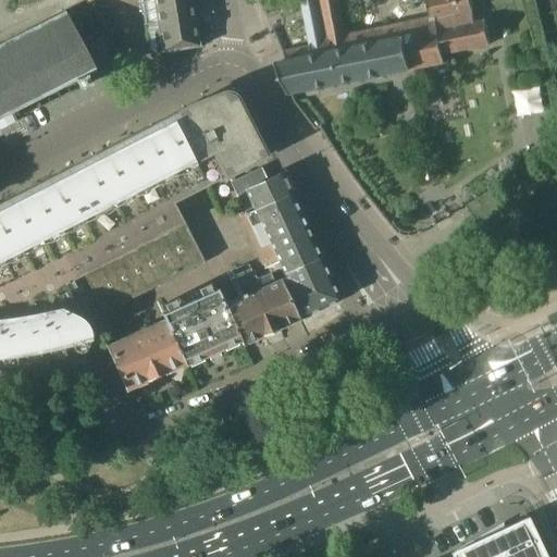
[(193,0),(153,0),(162,53),(200,47),(193,0)]
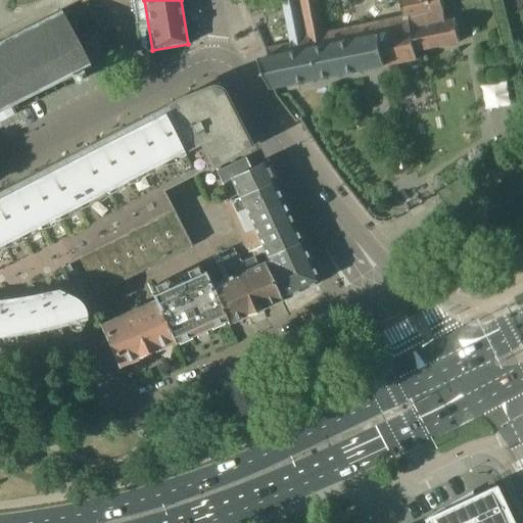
[(283,0),(292,43),(279,46),(281,56),(271,58),(259,60),(273,89),(275,88),(370,69),(386,66),(387,70),(394,69),(393,64),(418,59),(417,51),(462,42),(456,13),(446,15),(442,0),(283,0)]
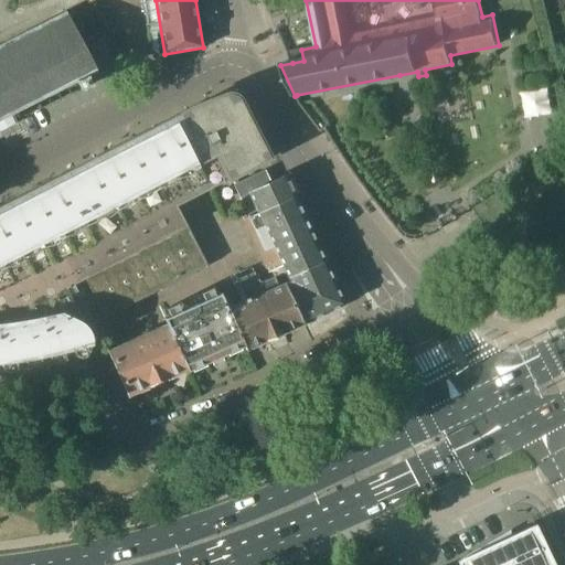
[(0,131),(17,124),(12,115),(77,81),(82,89),(92,85),(87,75),(97,71),(97,70),(117,60),(103,31),(82,42),(82,41),(66,12),(0,45),(0,131)]
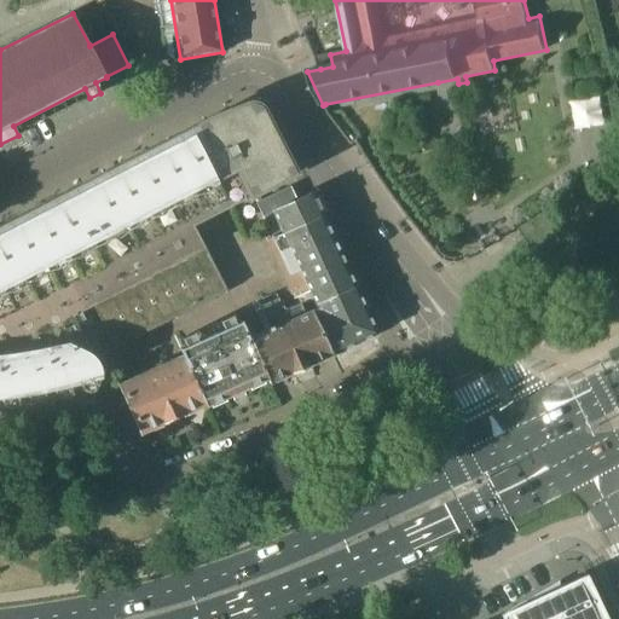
[(602,71),(588,73),(588,82),(602,80),(602,71)]
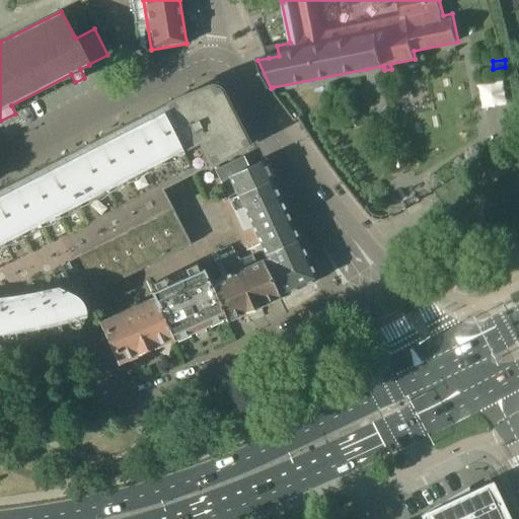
[(0,341),(15,340),(38,336),(62,330),(84,324),(82,318),(82,315),(82,312),(82,309),(83,307),(84,304),(85,302),(87,299),(89,297),(91,295),(94,293),(191,243),(163,189),(248,145),(220,89),(220,88),(217,87),(215,86),(212,85),(209,85),(208,86),(196,90),(179,97),(160,106),(0,189),(0,341)]
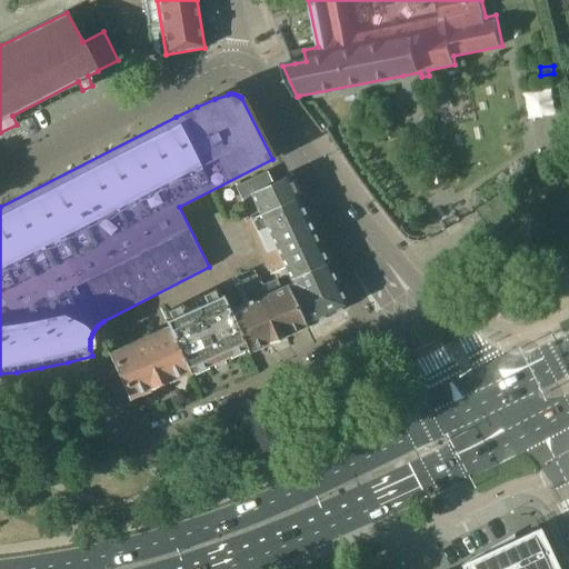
[(268,171),(237,186),(247,209),(241,211),(247,221),(298,197),(288,176),(273,182),(268,171)]
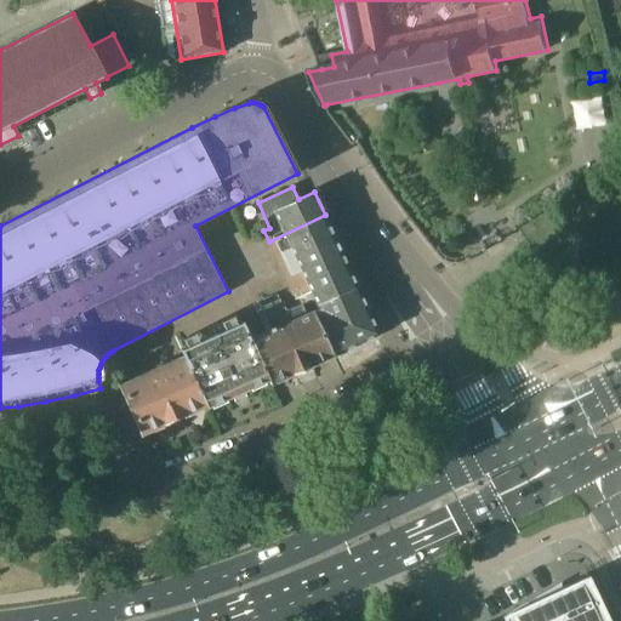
[(315,298),(318,305),(358,286),(325,215),(269,241),(296,298),(300,297),(303,305),(315,298)]
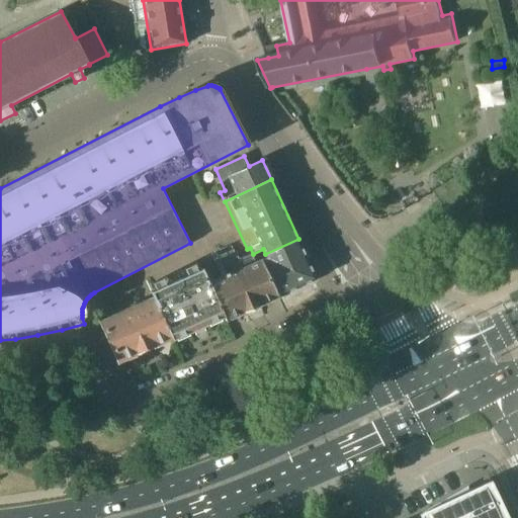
[(266,257),(262,259),(279,295),(317,278),(298,239),(265,254),(266,257)]
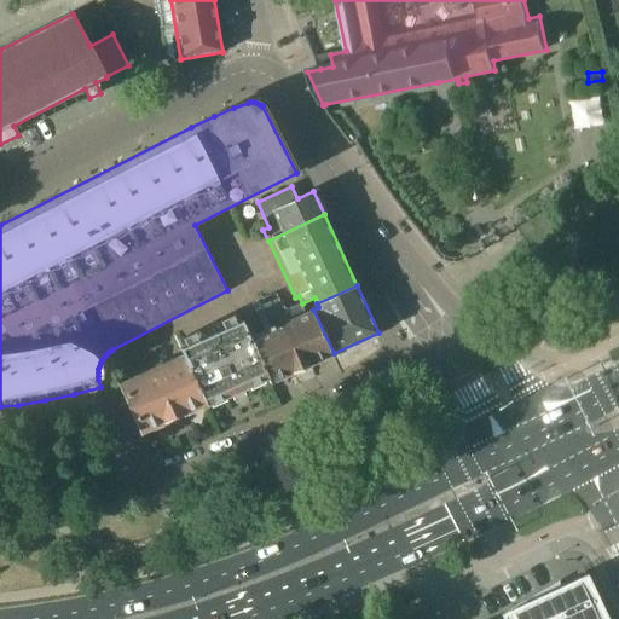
[(334,354),(334,353),(313,310),(306,313),(302,304),(285,311),(279,299),(261,307),(272,329),(252,337),(270,377),(271,382),(334,354)]
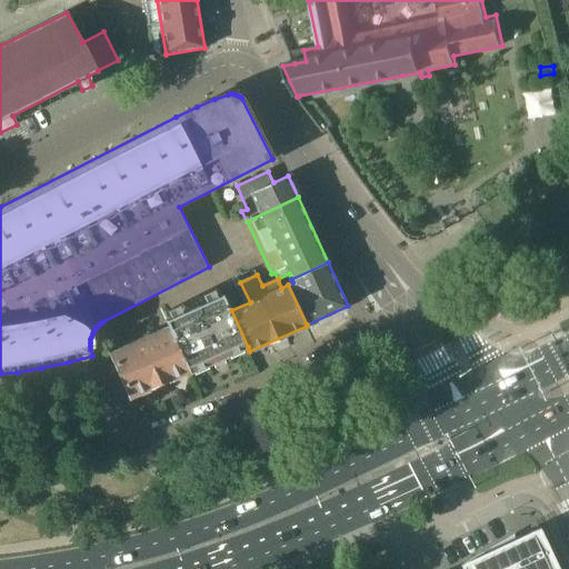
[(171,332),(181,353),(188,369),(187,369),(189,373),(248,347),(231,310),(230,307),(182,327),(172,331),(171,332)]
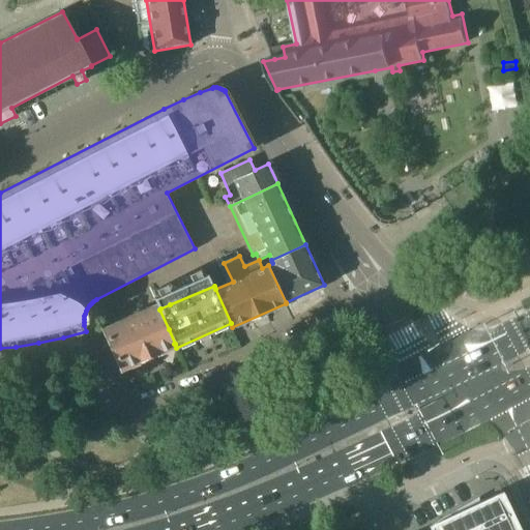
[(158,305),(105,330),(122,367),(174,344),(175,344),(169,329),(159,310),(160,308),(158,305)]
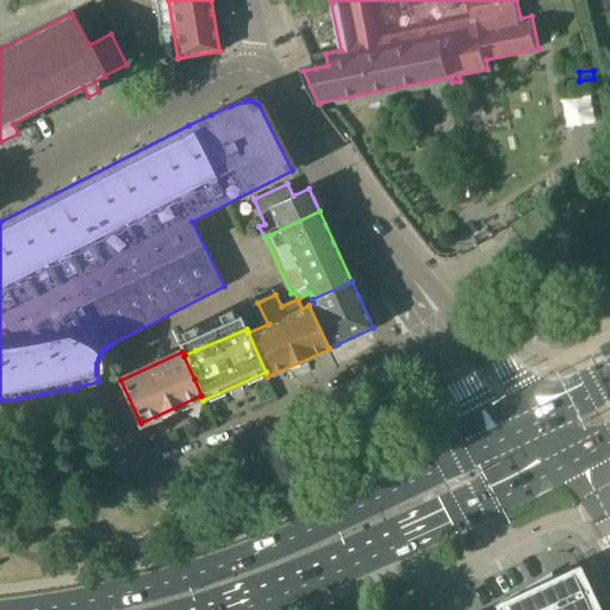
[(577,567),(495,607),(496,609),(596,609),(577,567)]
